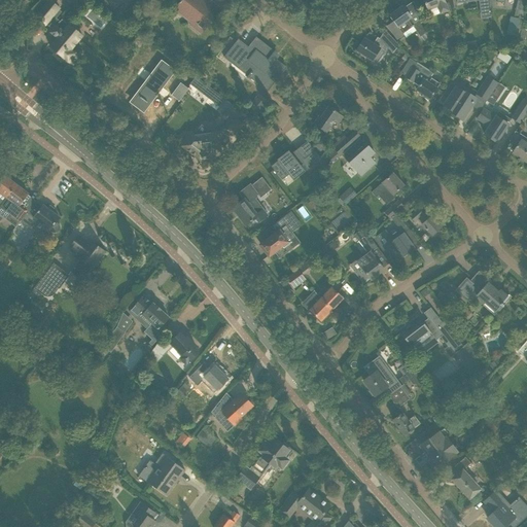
[(49,0),(48,0),(35,16),(45,25),(51,29),(55,25),(59,28),(64,22),(62,20),(60,22),(56,18),(61,11),(59,9),(60,8),(49,0)]
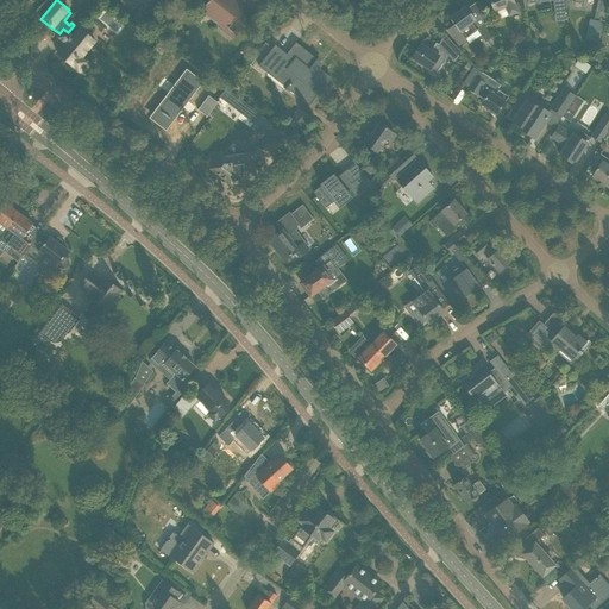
[(117,0),(132,11),(137,4),(145,10),(151,0),(117,0)]
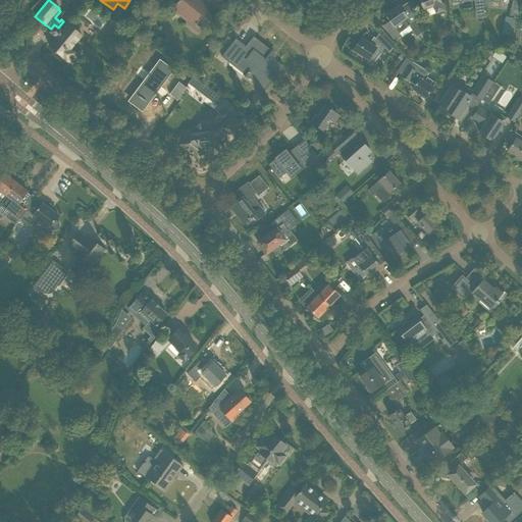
[(188,25),(198,34),(218,8),(208,0),(205,4),(200,0),(179,0),(175,7),(192,20),(188,25)]
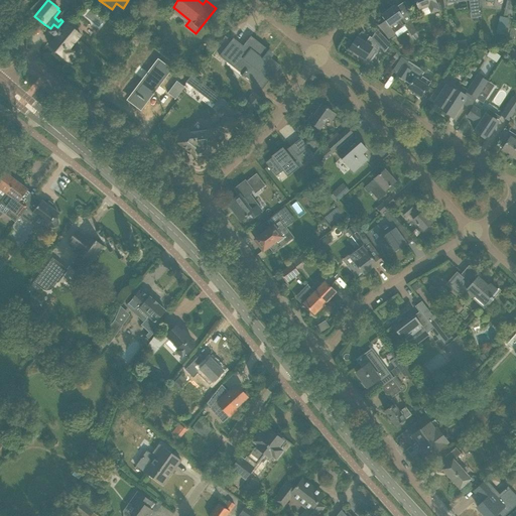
[(431,12),(444,6),(442,0),(414,0),(422,16),(431,12)]
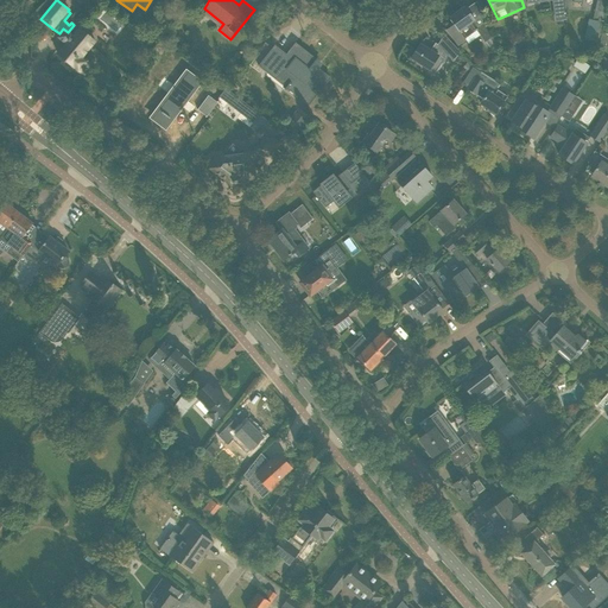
[(562,20),(567,19),(565,0),(526,0),(527,4),(538,2),(537,0),(553,0),(556,11),(561,10),(562,20)]
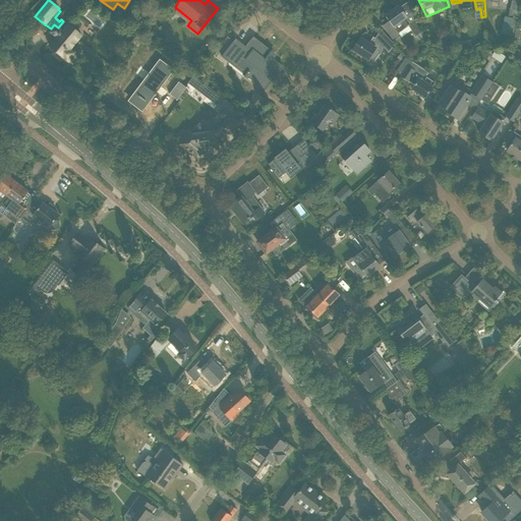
[(513,36),(520,2),(514,0),(511,0),(508,17),(512,18),(509,35),(513,36)]
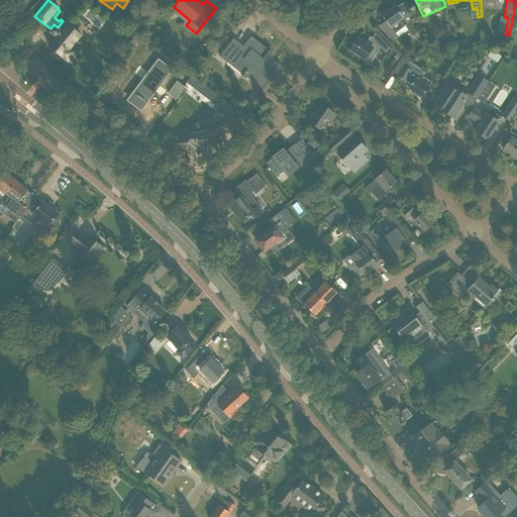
[(386,21),(380,25),(386,33),(389,39),(396,34),(395,33),(405,26),(408,30),(412,36),(413,35),(416,40),(421,37),(419,33),(417,27),(413,20),(409,11),(409,12),(403,17),(395,5),(382,15),(386,21)]
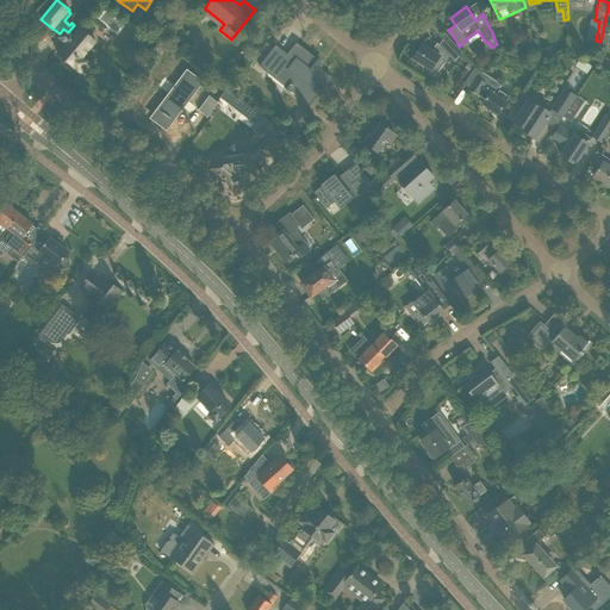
[(74,67),(75,66),(81,70),(87,63),(81,58),(94,41),(74,25),(68,32),(63,29),(60,33),(57,36),(67,44),(57,54),(74,67)]
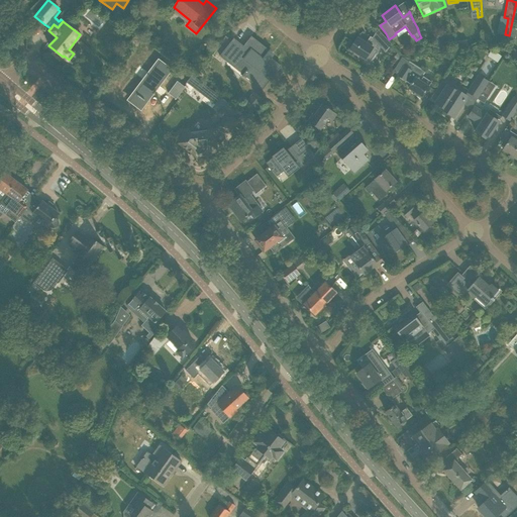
[(379,30),(373,38),(370,36),(366,43),(357,38),(357,37),(349,49),(354,54),(354,53),(365,59),(365,60),(371,64),(371,63),(379,50),(381,47),(385,52),(391,44),(379,30)]
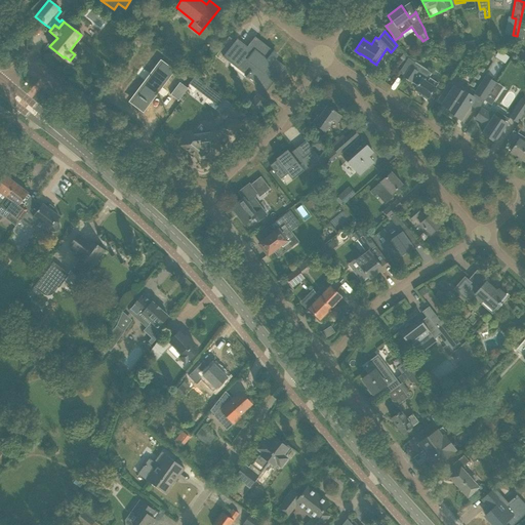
[(237,39),(223,57),(229,62),(229,61),(239,69),(244,62),(263,76),(256,84),(267,91),(272,84),(272,83),(284,68),(276,61),(276,59),(275,58),(274,59),(271,56),(274,52),(275,51),(274,50),(273,51),(272,52),(255,39),(256,38),(255,37),(247,46),(246,47),(237,40),(238,39),(237,39)]
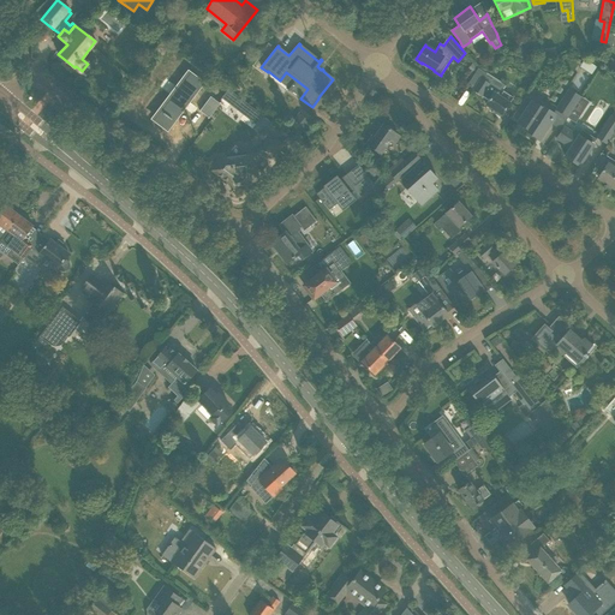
[(555,48),(542,51),(543,63),(556,54),(555,48)]
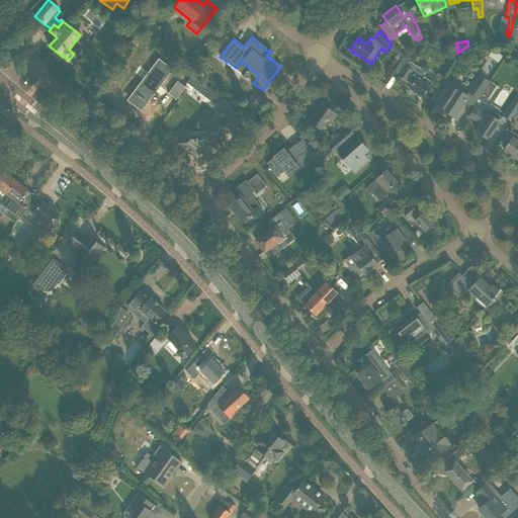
[(517,51),(509,46),(506,56),(517,63),(517,51)]
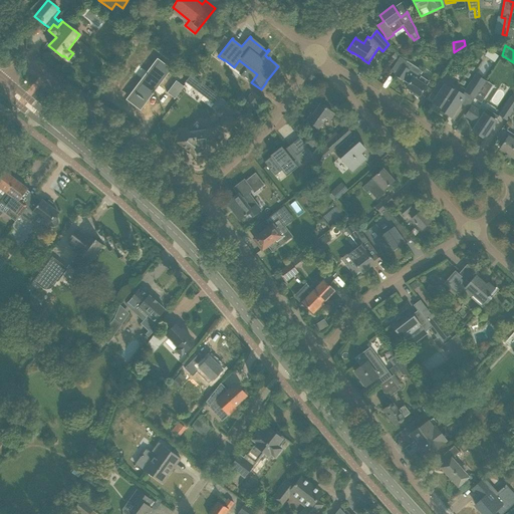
[(396,61),(391,71),(396,74),(396,75),(397,76),(403,80),(404,79),(409,83),(406,87),(413,91),(411,93),(418,97),(419,95),(420,96),(425,88),(426,86),(429,81),(421,76),(419,75),(421,71),(407,62),(402,58),(399,57),(396,61)]
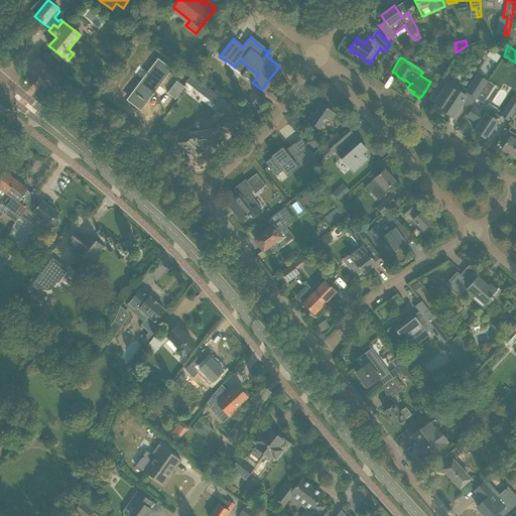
[(159,60),(129,102),(140,111),(171,70),(159,60)]
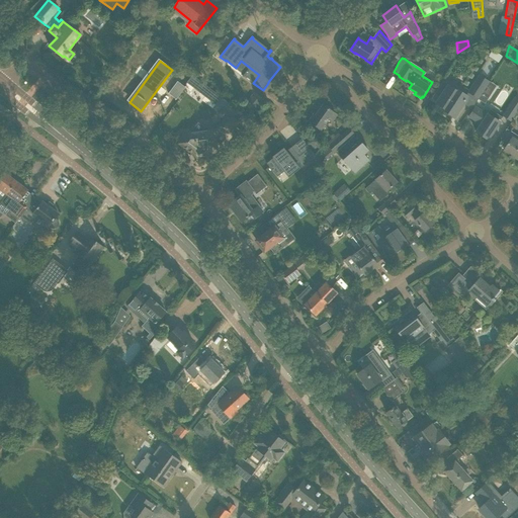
[(192,75),(186,82),(216,104),(221,97),(192,75)]
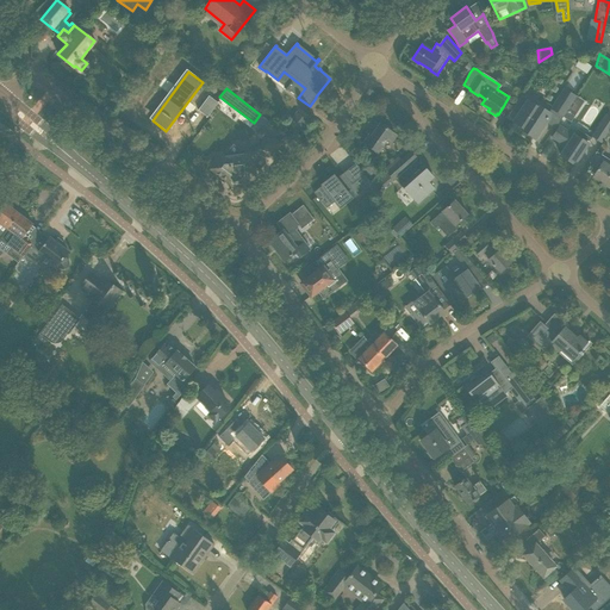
[(564,88),(551,109),(564,117),(571,107),(577,97),(564,88)]
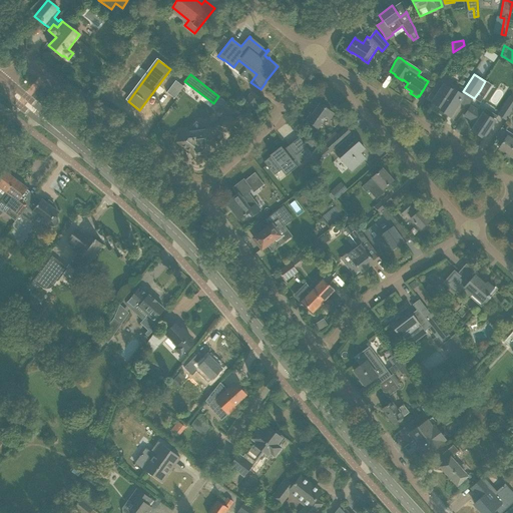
[(175,80),(166,92),(174,98),(183,86),(175,80)]
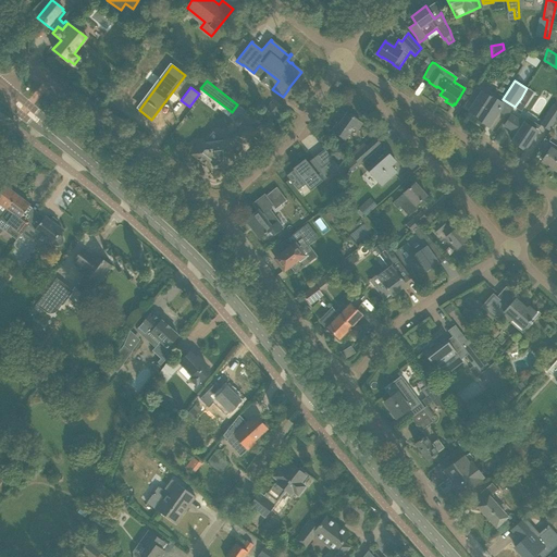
[(477,87),(470,96),(463,107),(477,115),(474,118),(489,126),(497,112),(503,103),(490,95),(477,87)]
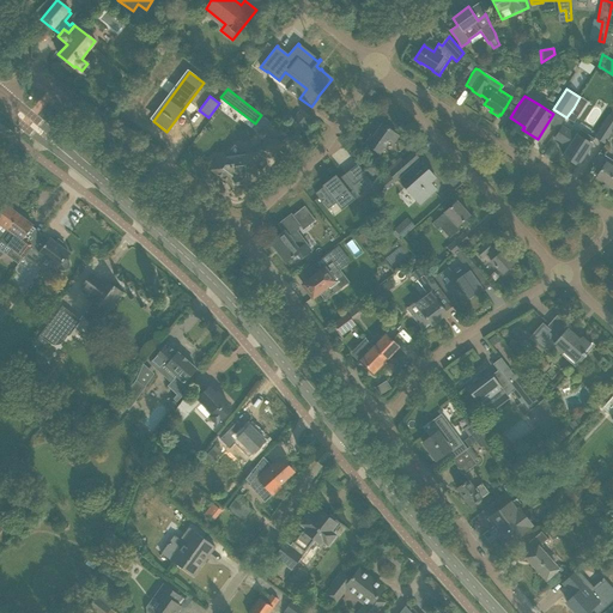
[(574,108),(566,117),(574,122),(581,113),(574,108)]
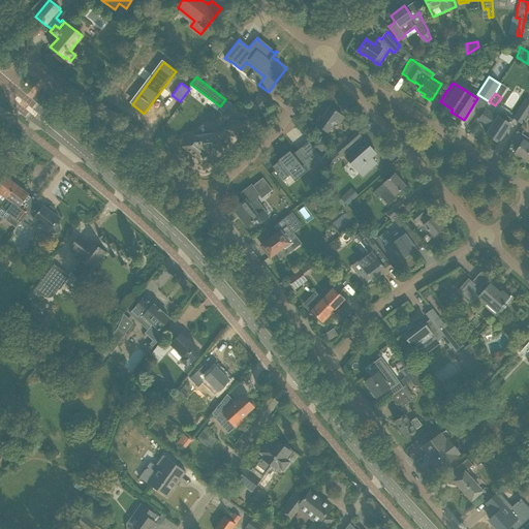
[(257,98),(251,105),(261,114),(267,105),(257,98)]
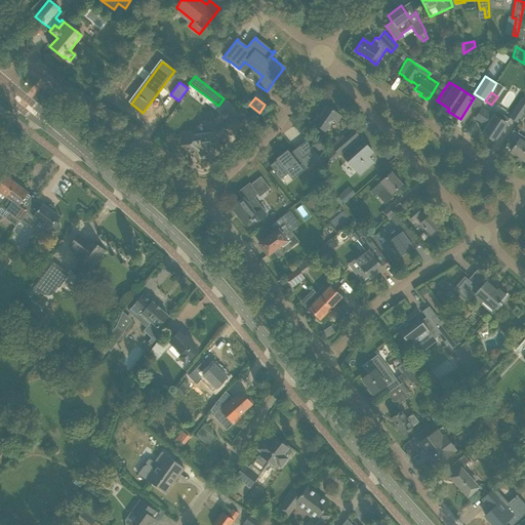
[(517,106),(510,118),(518,123),(524,112),(524,101),(522,98),(517,106)]
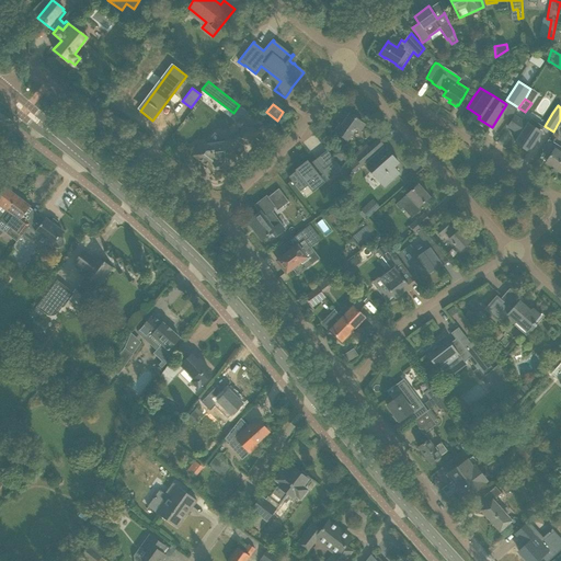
[(356,127),(361,130),(364,124),(350,114),(342,125),(340,124),(334,132),(343,138),(346,140),(356,127)]
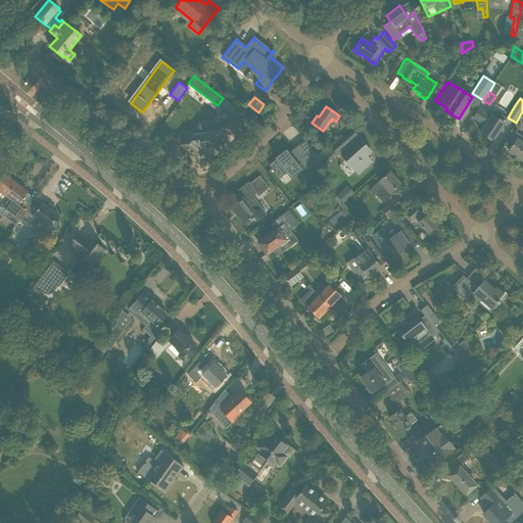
[(478,109),(473,119),(485,126),(480,133),(492,141),(498,133),(504,124),(505,124),(508,120),(504,116),(494,111),(492,115),(491,115),(480,108),(478,109)]
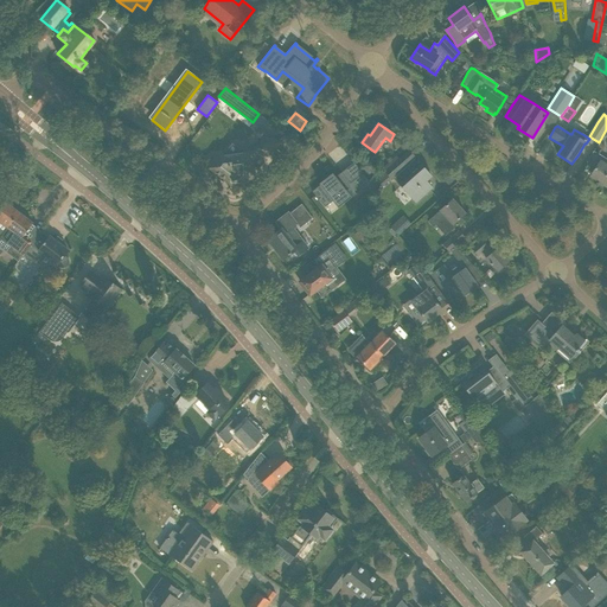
[(225,151),(227,155),(216,157),(210,165),(217,170),(215,172),(225,180),(228,177),(231,179),(231,181),(234,183),(236,183),(237,181),(244,186),(254,174),(250,172),(254,168),(253,161),(257,155),(260,158),(262,154),(263,155),(270,154),(279,144),(266,134),(251,152),(250,152),(240,153),(238,148),(231,144),(225,151)]
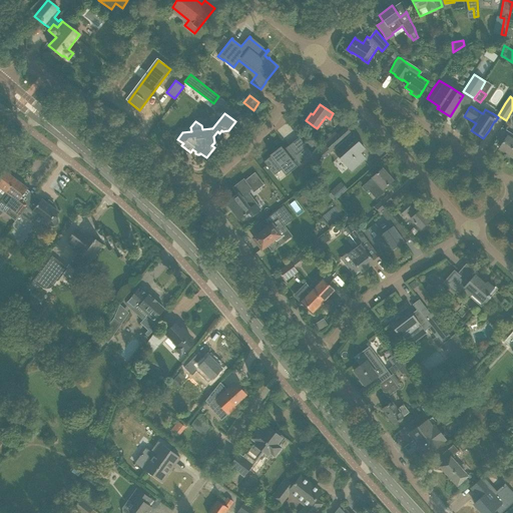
[(346,128),(337,136),(335,133),(324,144),(326,146),(318,153),(323,158),(350,133),(346,128)]
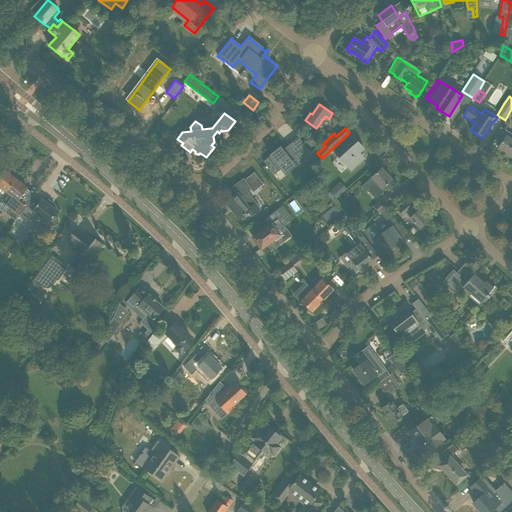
[(511,135),(508,133),(500,128),(495,137),(496,139),(493,144),(498,148),(497,148),(511,157),(511,135)]
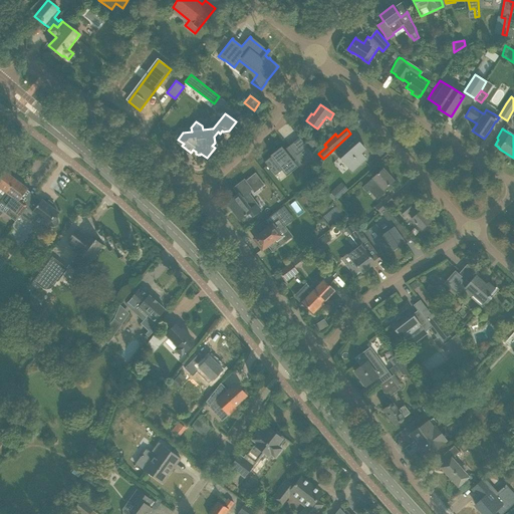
[(350,147),(347,150),(345,148),(337,156),(352,172),(358,166),(366,159),(361,154),(365,150),(357,141),(350,147)]
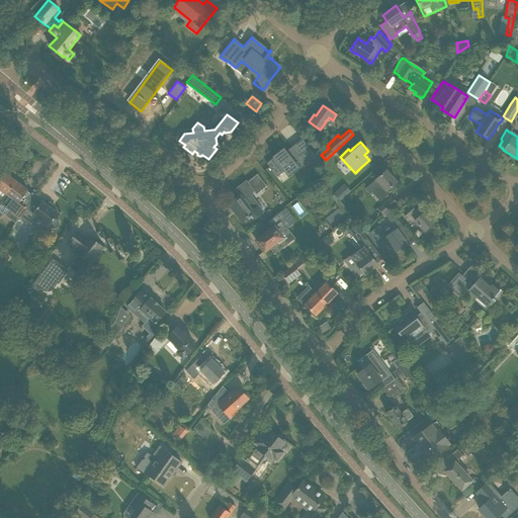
[(273,158),(266,164),(277,177),(283,172),(288,178),(299,169),(295,163),(297,161),(303,167),(316,156),(310,148),(298,156),(291,147),(286,151),(283,148),(272,157),(273,158)]
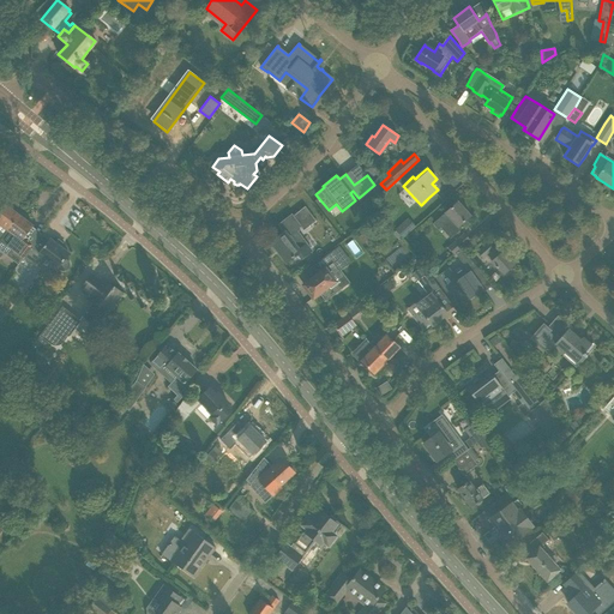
[(437,221),(433,224),(438,230),(443,226),(452,236),(450,239),(461,229),(458,227),(470,216),(458,202),(445,212),(445,214),(437,221)]
